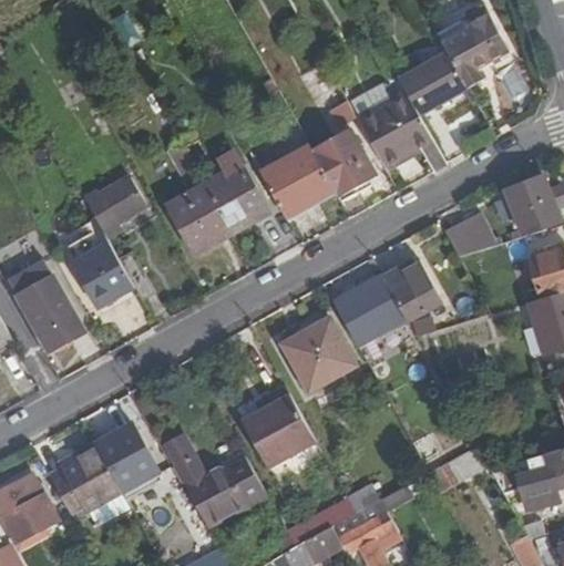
[(465,20),(437,35),(443,47),(473,30),(470,26),(490,16),(483,4),(463,14),(465,20)]
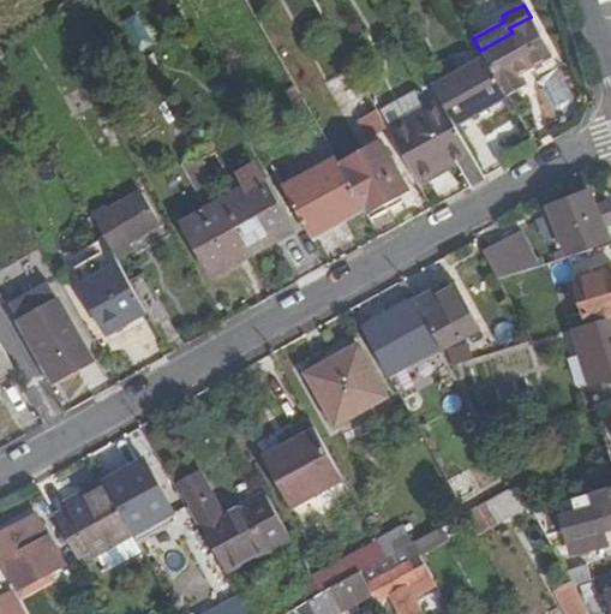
[(485,61),(508,101),(522,93),(515,79),(552,58),(531,17),(509,28),(513,33),(480,51),(485,61)]
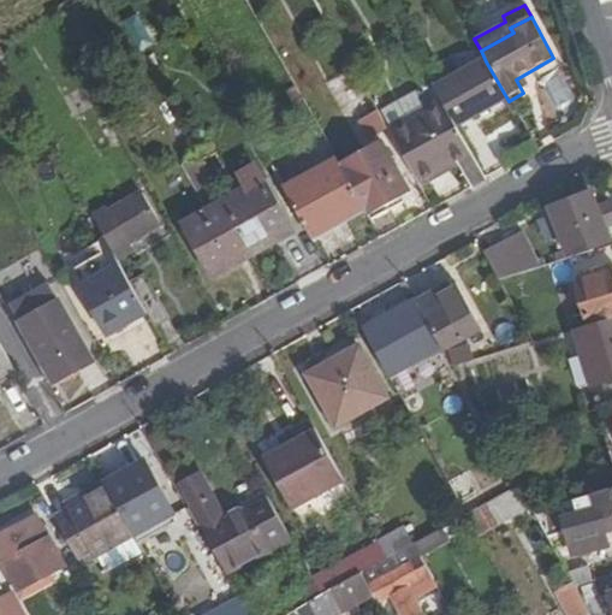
[(456,130),(509,101),(486,61),(433,89),(440,102),(456,130)]
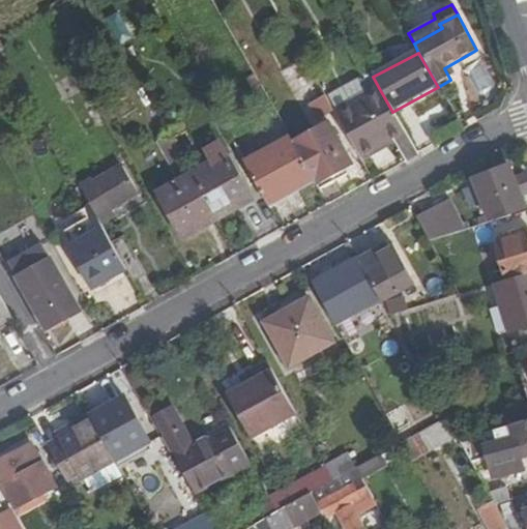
[(83,90),(72,74),(57,82),(66,100),(76,95),(83,90)]
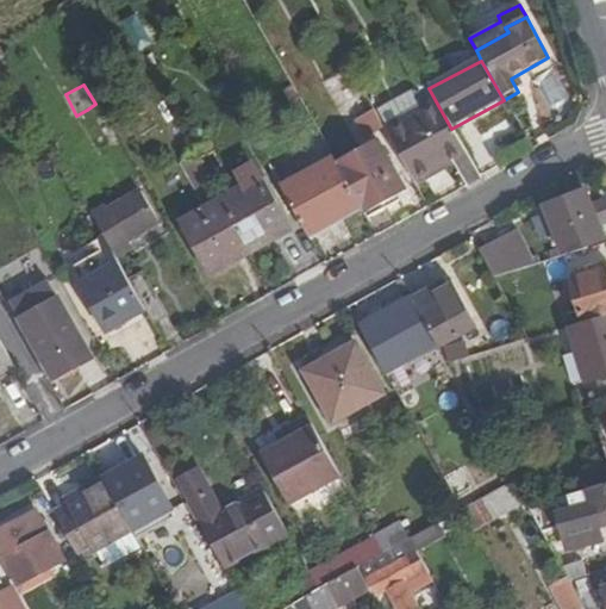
[(381,126),(383,132),(387,130),(423,110),(414,95),(407,93),(373,113),(381,126)]
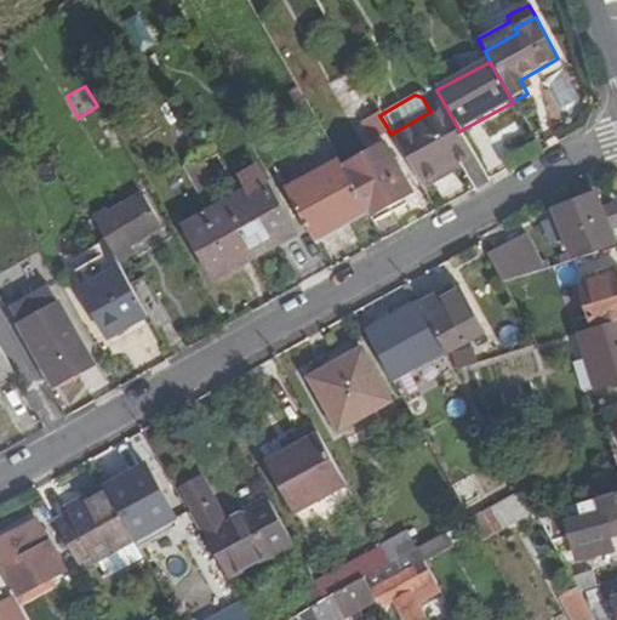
[(474,191),(489,182),(460,131),(444,103),(430,112),(394,132),(423,185),(458,165),(474,191)]
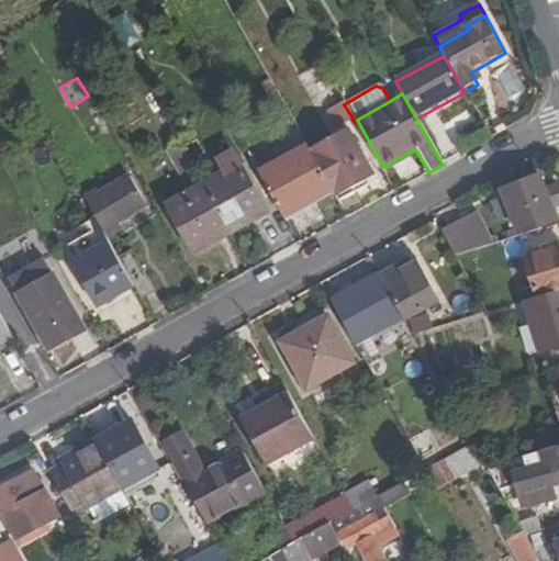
[(344,104),(342,101),(327,110),(336,125),(351,116),(344,104)]
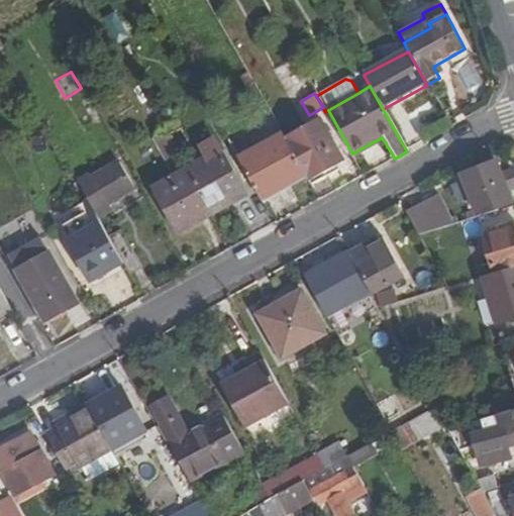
[(319,120),(284,140),(303,176),(305,180),(341,160),(319,120)]
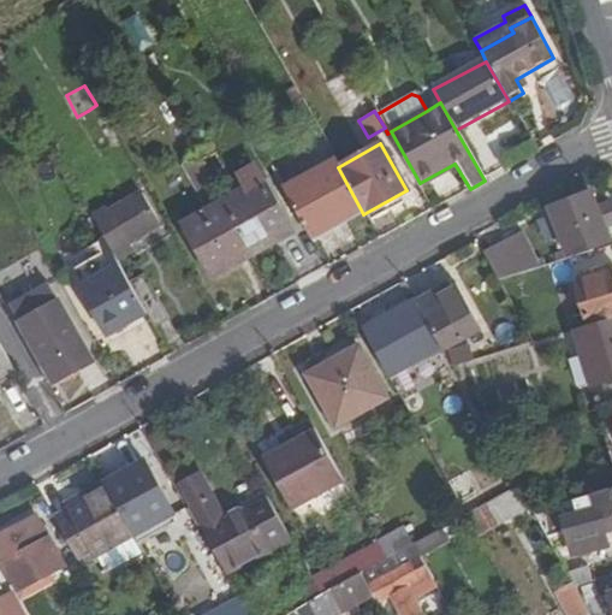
[(220,202),(196,161),(179,171),(202,212),(220,202)]
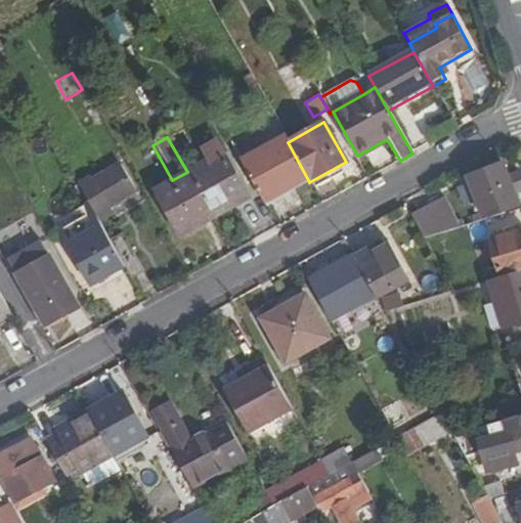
[(288,142),(285,138),(241,163),(263,203),(307,178),(288,142)]
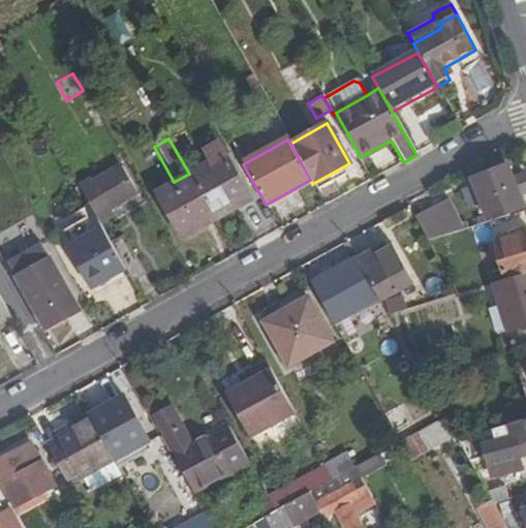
[(222,157),(190,176),(215,221),(247,203),(222,157)]
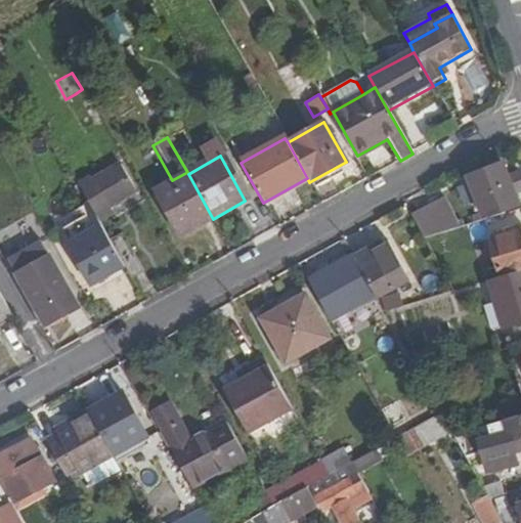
[(485,217),(518,205),(513,191),(520,186),(520,181),(517,172),(507,176),(500,161),(468,173),(485,217)]
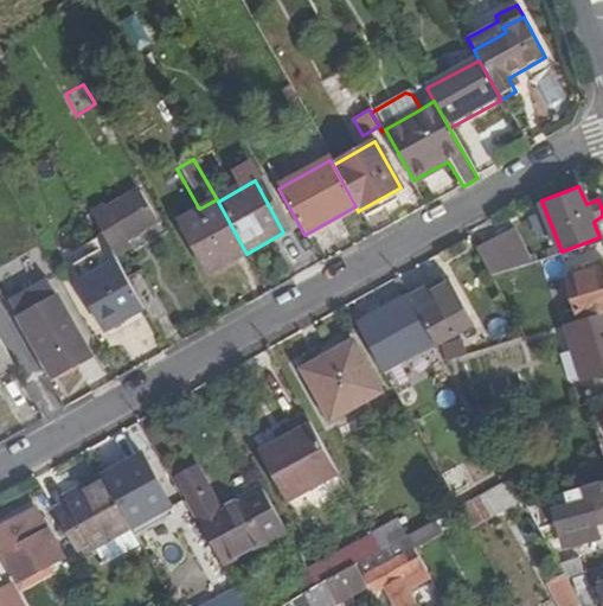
[(106,206),(89,215),(107,244),(113,256),(129,246),(124,240),(155,223),(138,192),(108,209),(106,206)]
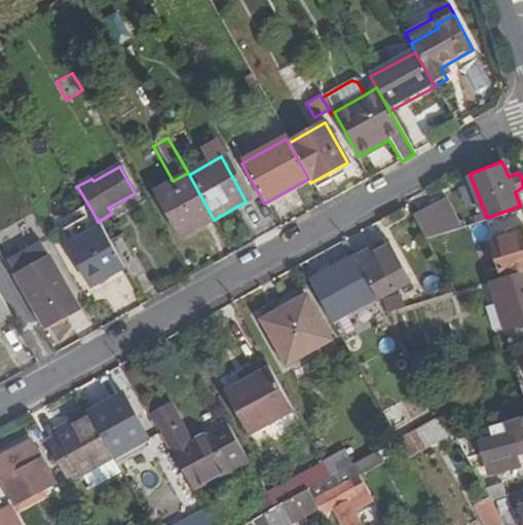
[(214,220),(189,175),(155,194),(181,238),(214,220)]
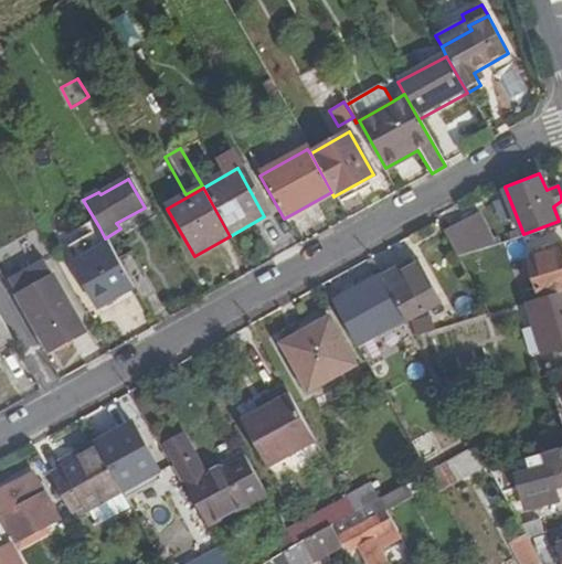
[(477,214),(444,231),(458,256),(494,245),(477,214)]
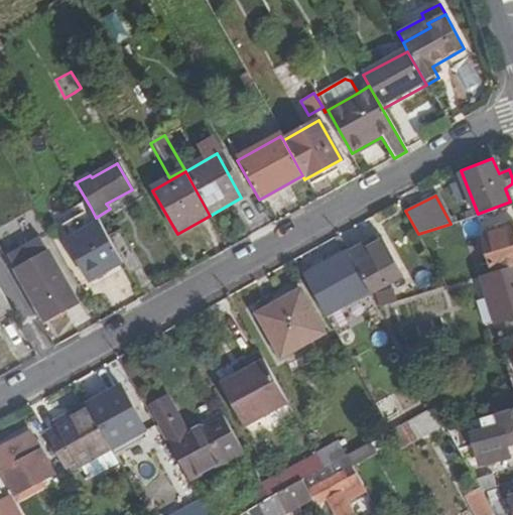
[(96,218),(91,208),(57,228),(90,282),(122,263),(108,240),(96,218)]
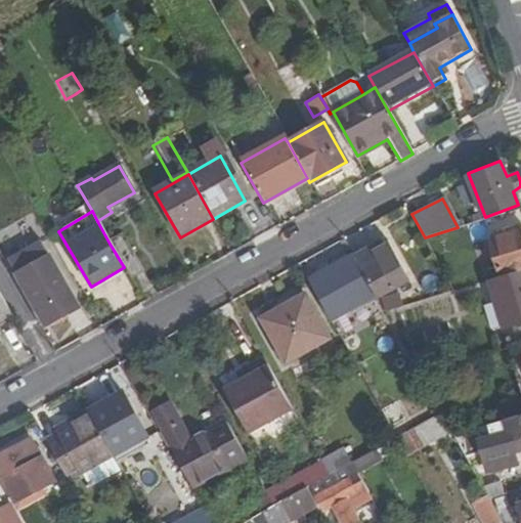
[(520,269),(520,230),(491,241),(502,276),(520,269)]
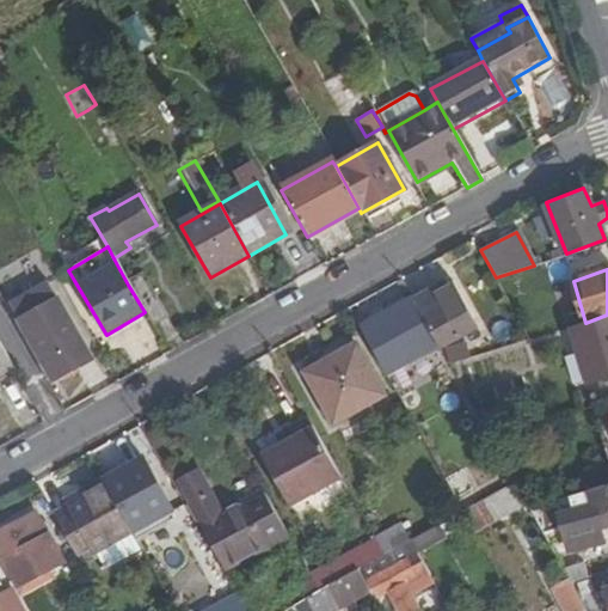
[(128,285),(145,312),(153,328),(167,321),(142,276),(128,285)]
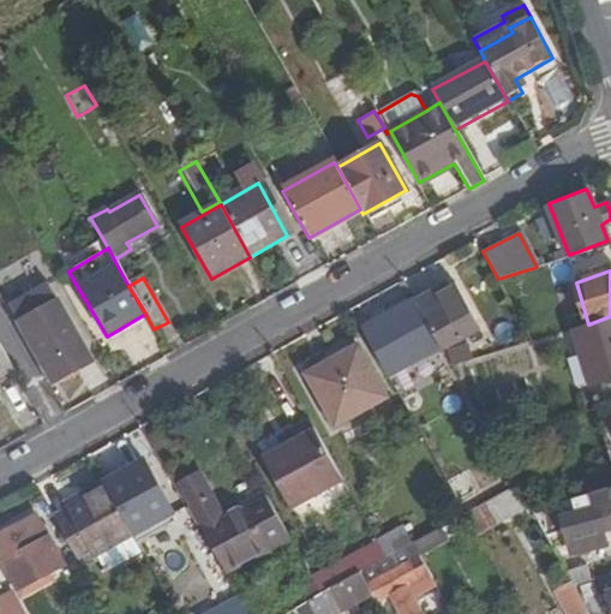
[(450,279),(413,300),(439,346),(441,350),(479,329),(450,279)]
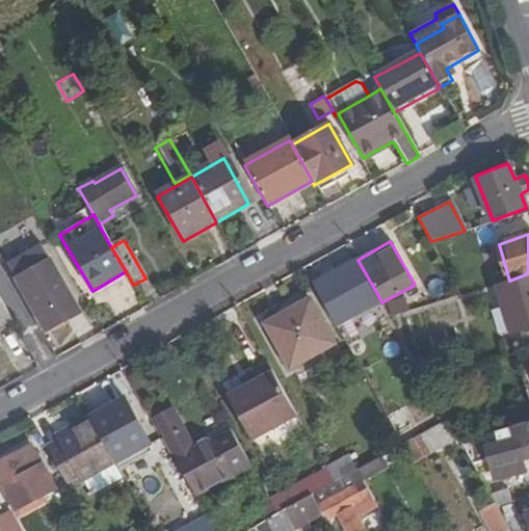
[(80,312),(43,251),(9,270),(46,332),(80,312)]
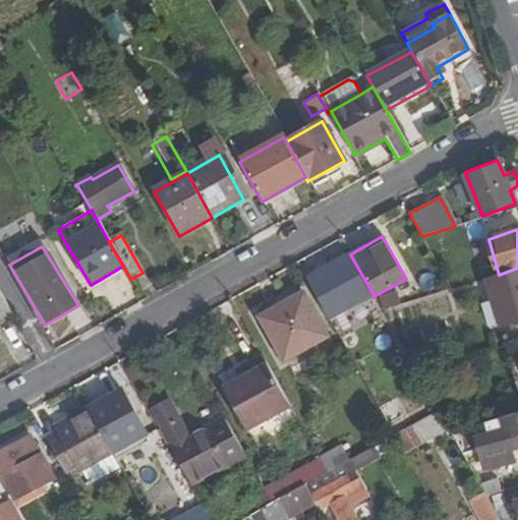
[(350,254),(348,250),(302,276),(327,320),(372,293),(350,254)]
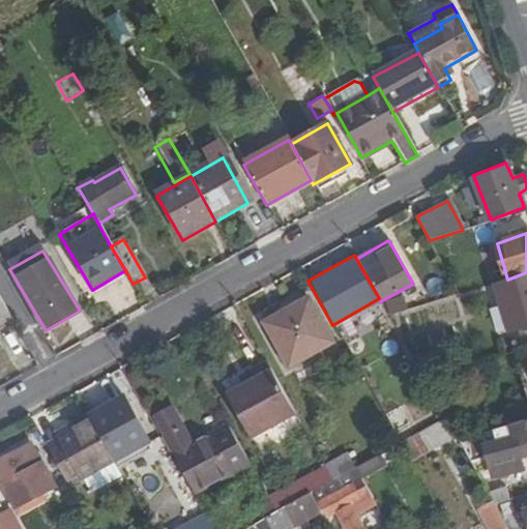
[(526,325),(526,272),(507,280),(499,282),(514,329),(526,325)]
